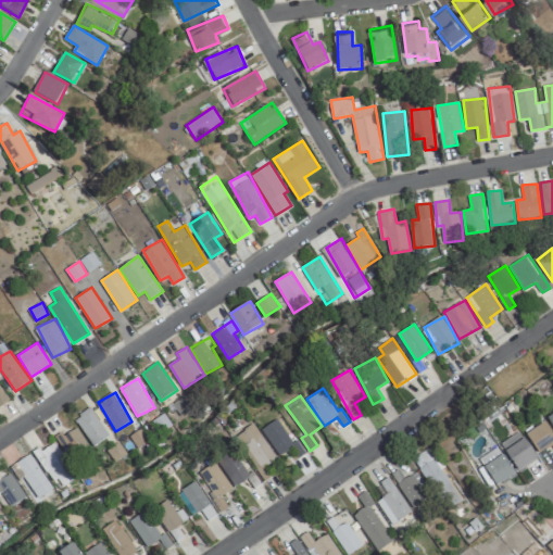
[(77,415),(91,446),(109,438),(95,407),(77,415)]
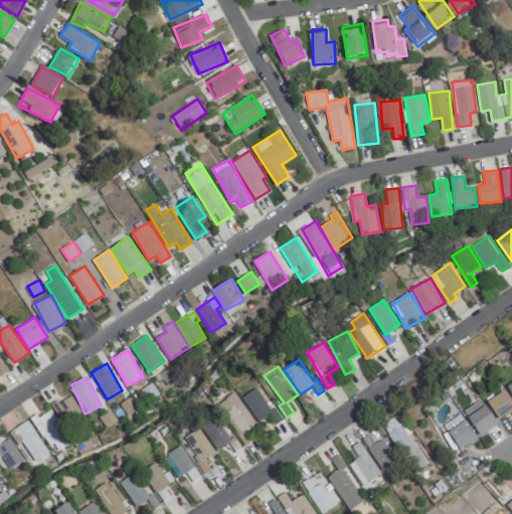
[(277,406),(271,409),(259,387),(243,396),(259,422),(273,414),(278,423),(284,419),(277,406)]
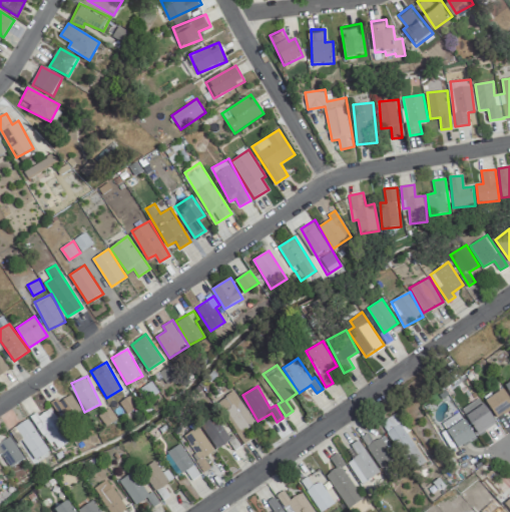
[(509,398),(503,389),(486,402),(499,420),(509,412),(509,398)]
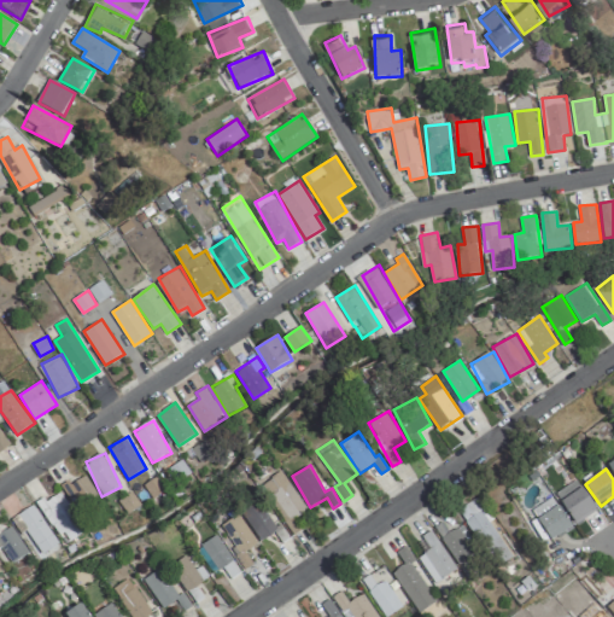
[(265,481),(287,522),(308,511),(286,470),(265,481)]
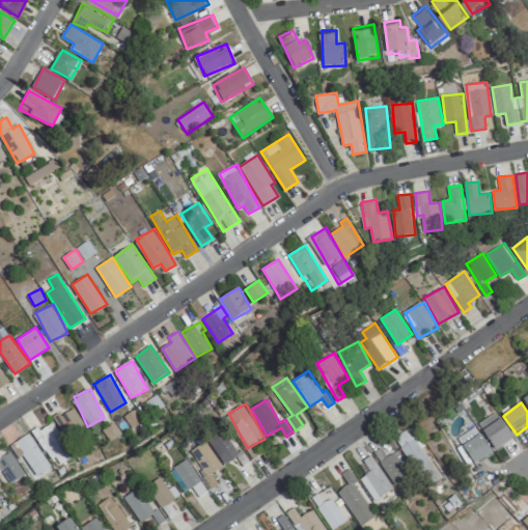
[(87,429),(75,408),(56,418),(68,440),(87,429)]
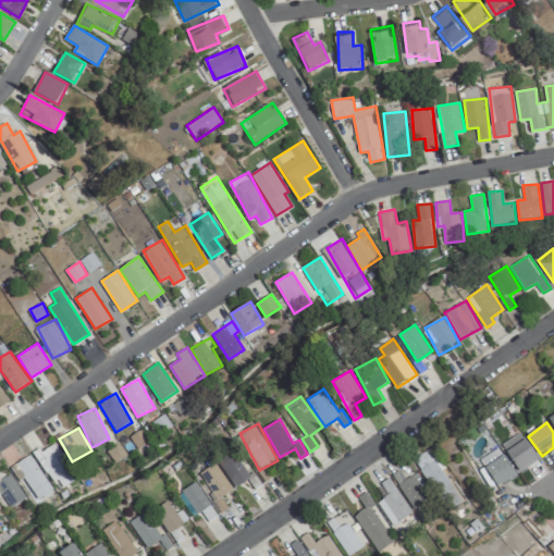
[(519,471),(539,458),(522,433),(503,446),(519,471)]
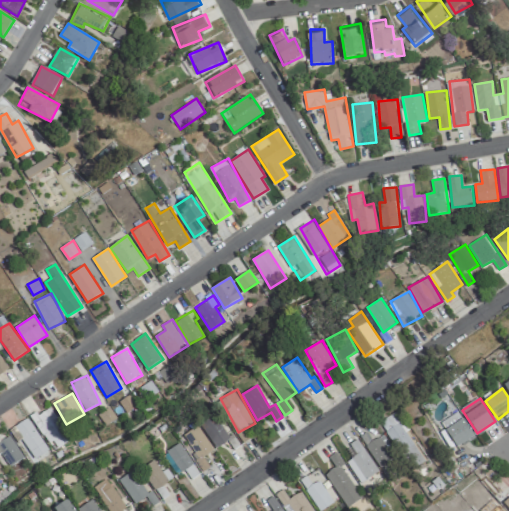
[(34,415),(53,450),(70,441),(51,406),(34,415)]
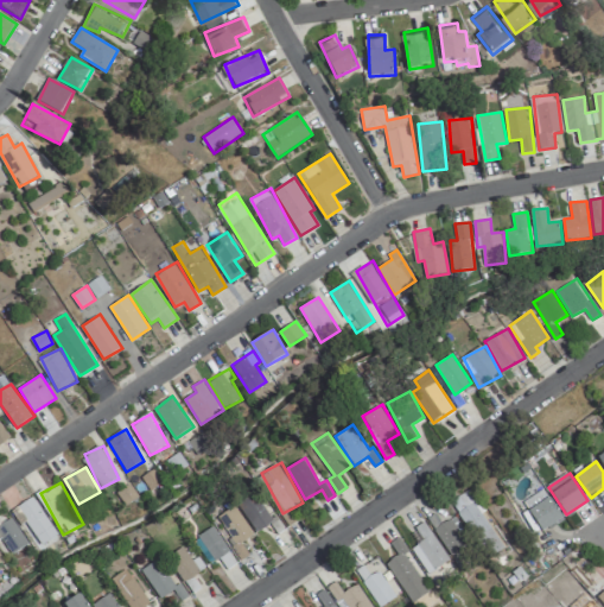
[(471,489),(455,500),(489,556),(506,547),(471,489)]
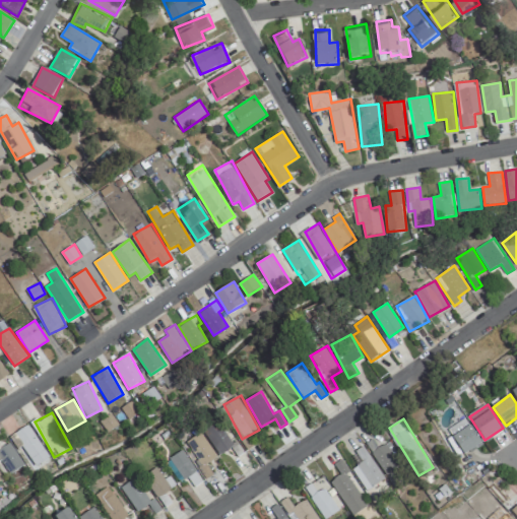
[(219,454),(234,446),(219,422),(205,430),(219,454)]
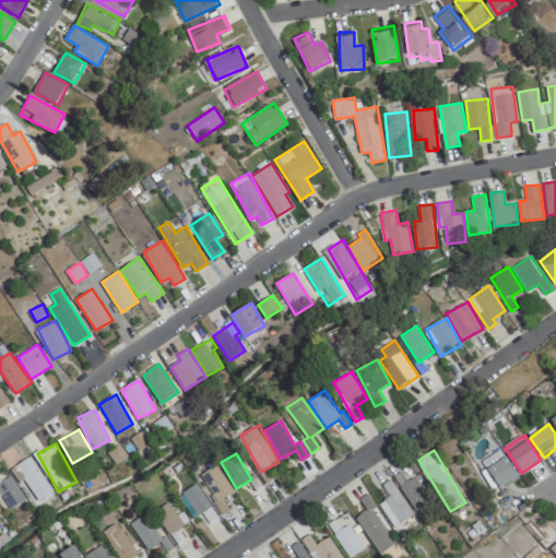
[(18,464),(36,500),(52,493),(34,455),(18,464)]
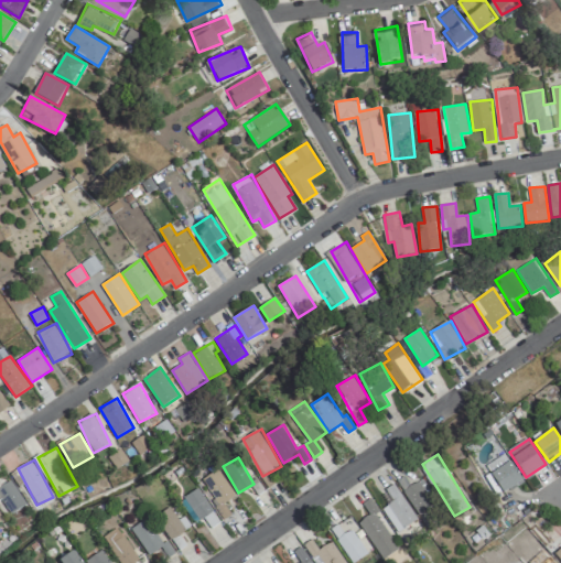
[(505,494),(525,482),(513,463),(493,474),(505,494)]
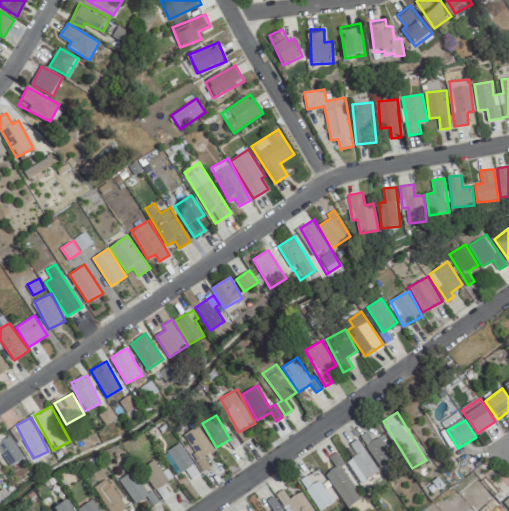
[(204,471),(211,467),(204,456),(214,450),(200,426),(183,436),(204,471)]
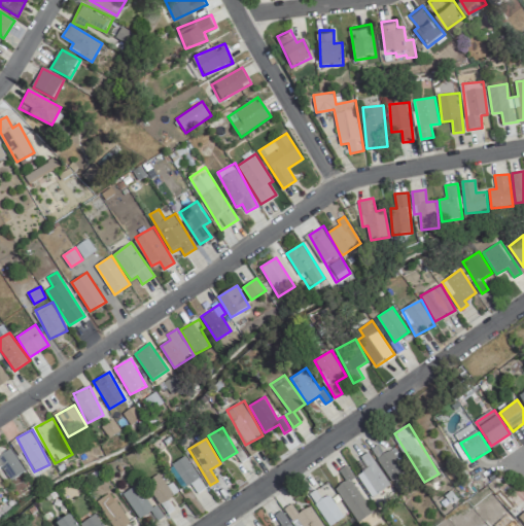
[(455,446),(461,463),(468,461),(461,443),(455,446)]
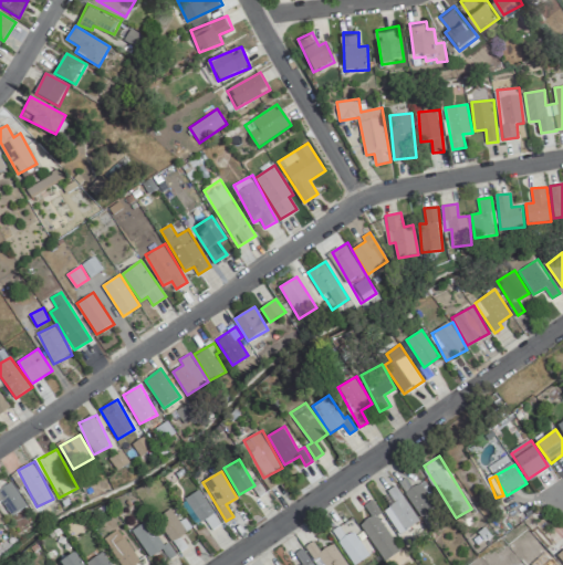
[(427,481),(413,487),(408,478),(402,481),(418,516),(439,508),(427,481)]
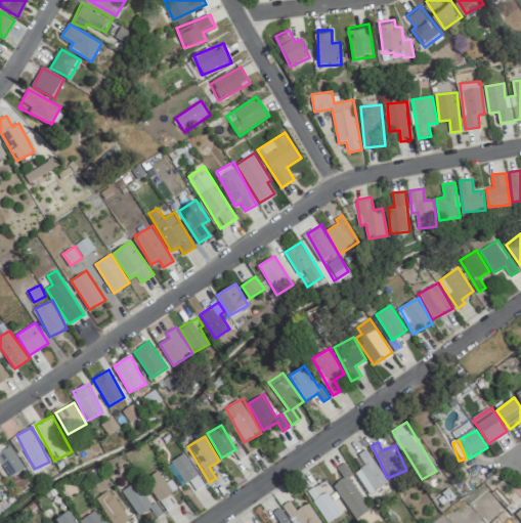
[(0,465),(4,464),(9,477),(25,470),(12,443),(0,447),(0,465)]
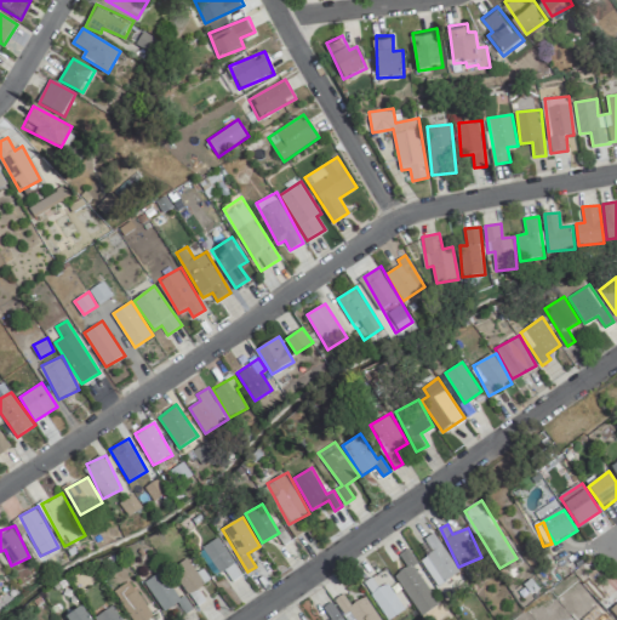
[(439,586),(461,570),(436,535),(424,544),(432,553),(422,561),(439,586)]
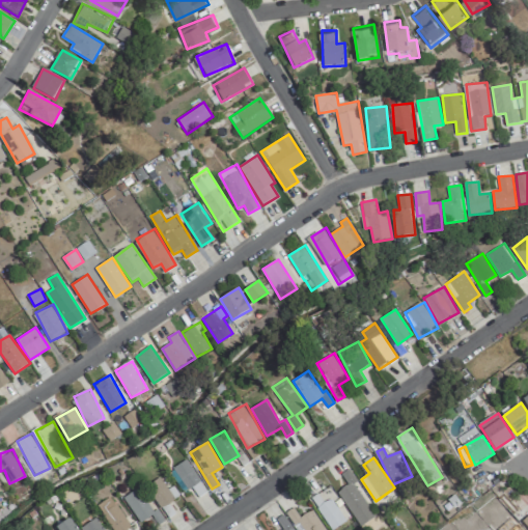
[(195,499),(209,492),(188,458),(175,467),(195,499)]
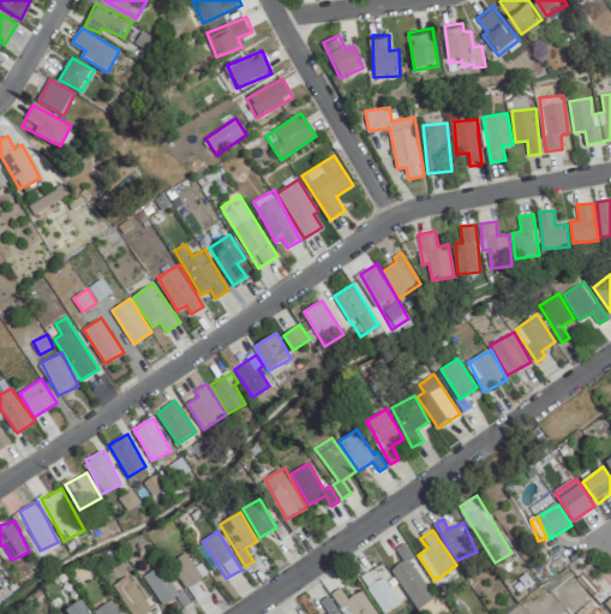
[(418,609),(435,597),(411,560),(414,558),(406,542),(396,549),(403,561),(391,568),(418,609)]
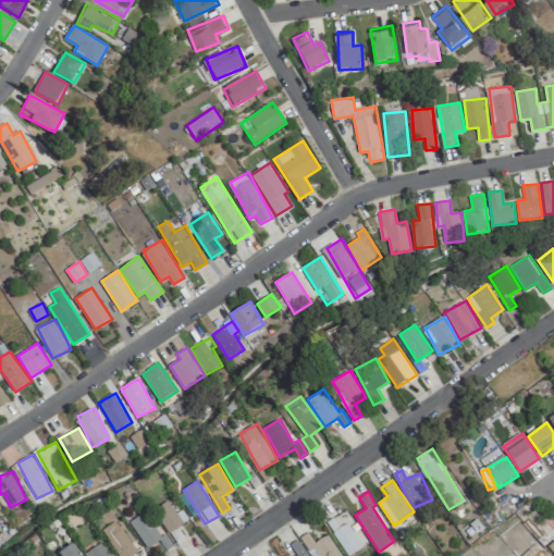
[(189,519),(183,509),(177,513),(169,499),(155,509),(170,533),(189,519)]
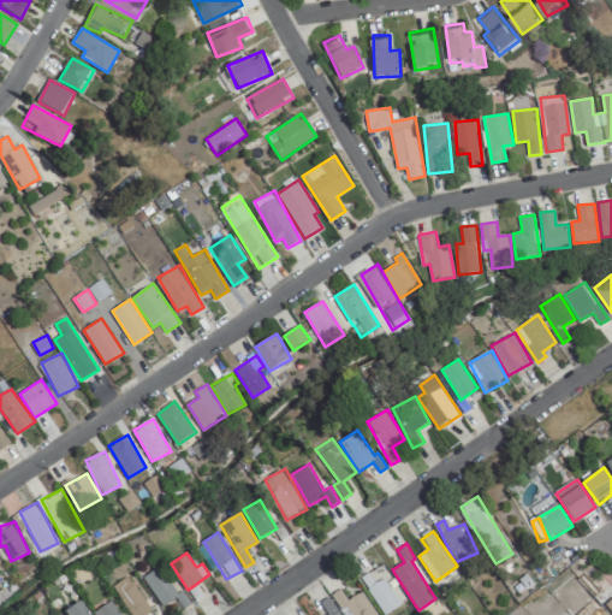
[(387,578),(376,583),(370,573),(363,577),(384,614),(402,605),(387,578)]
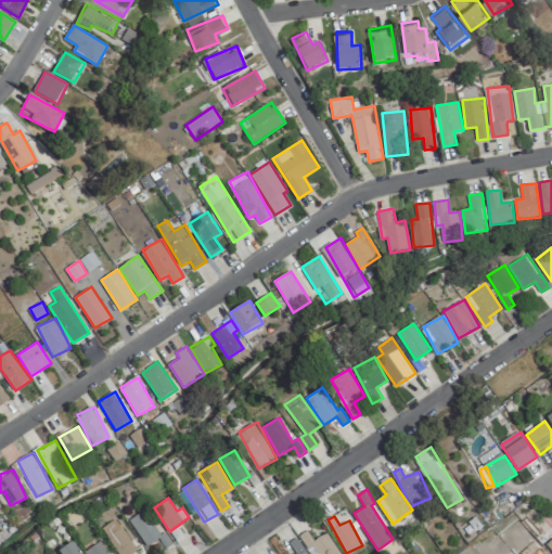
[(138,550),(117,518),(103,527),(120,553),(131,553),(132,553),(138,550)]
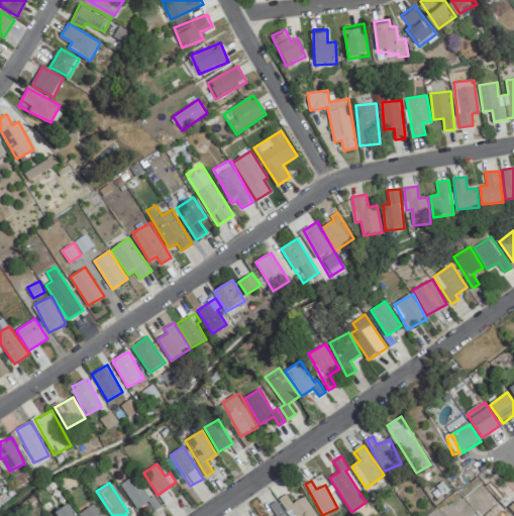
[(318,515),(305,496),(294,504),(287,494),(279,499),(290,515),(318,515)]
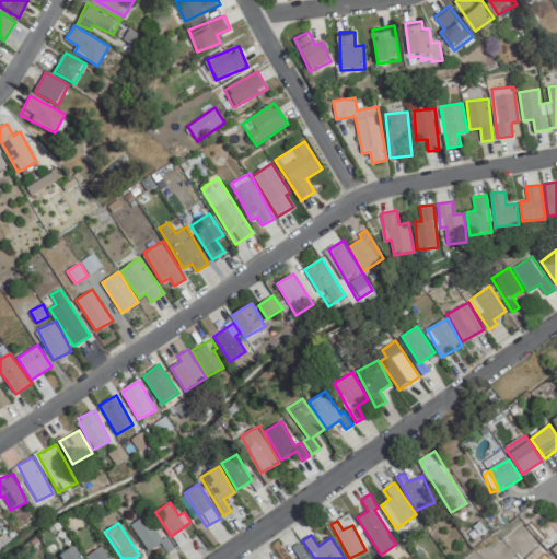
[(312,558),(301,542),(292,547),(300,558),(299,558),(312,558)]
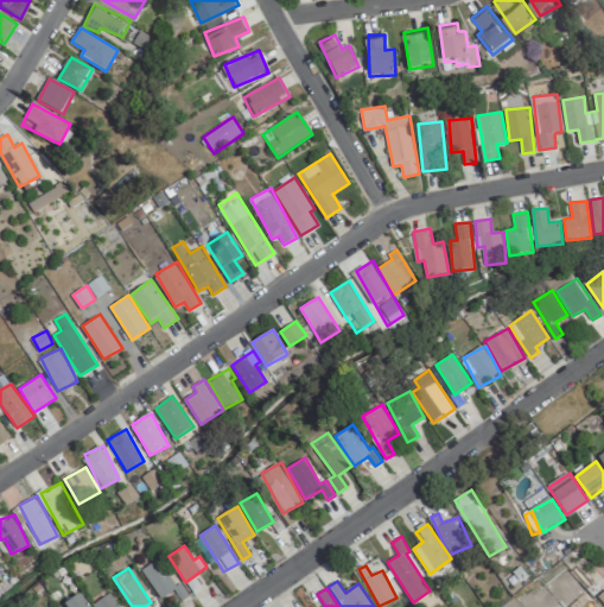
[(121,606),(112,592),(94,604),(96,606),(121,606)]
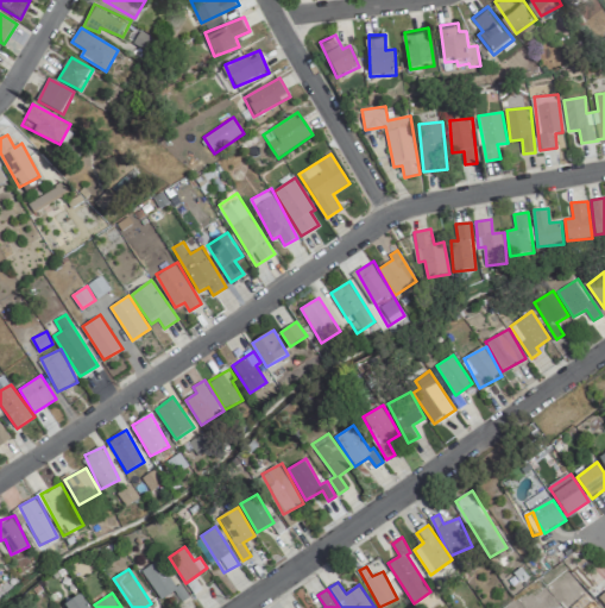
[(65,605),(68,607),(90,607),(82,594),(65,605)]
